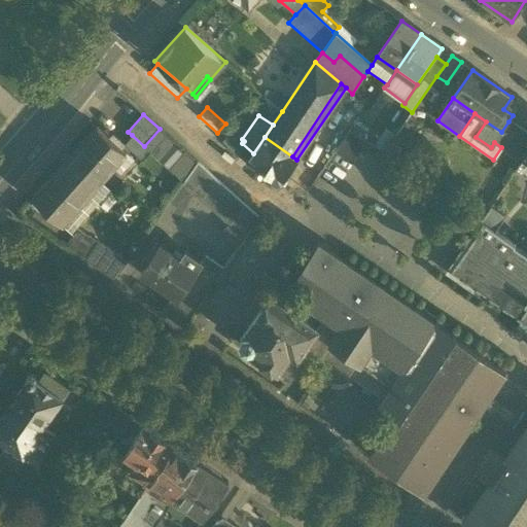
[(494,142),(501,132),(486,121),(476,137),(491,147),(494,142)]
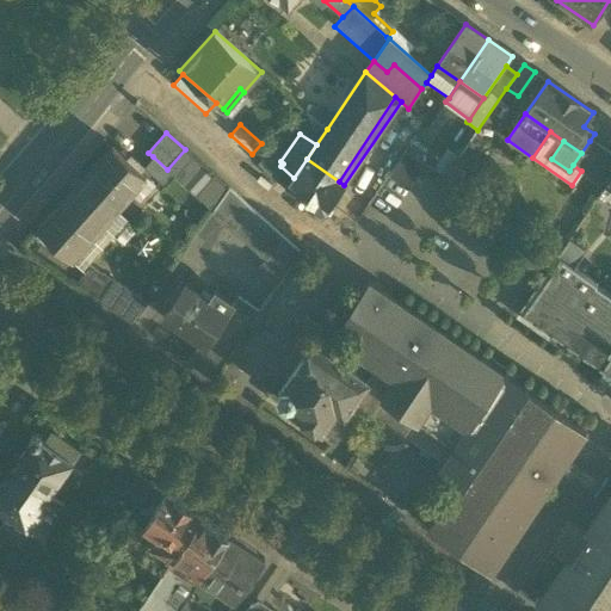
[(573,165),(581,171),(598,147),(590,141),(581,153),(573,165)]
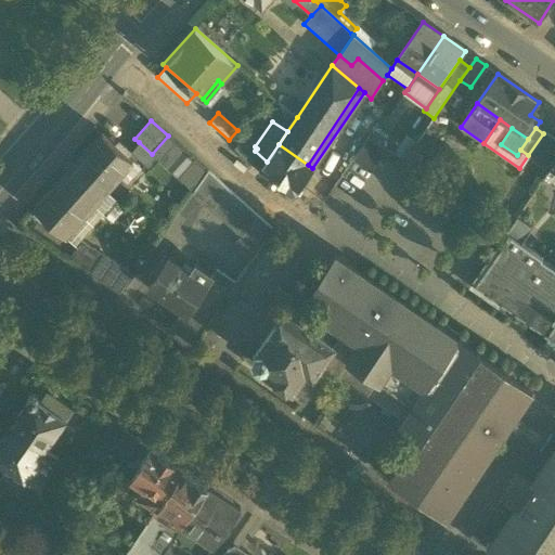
[(101,132),(74,163),(106,191),(119,177),(133,162),(101,132)]
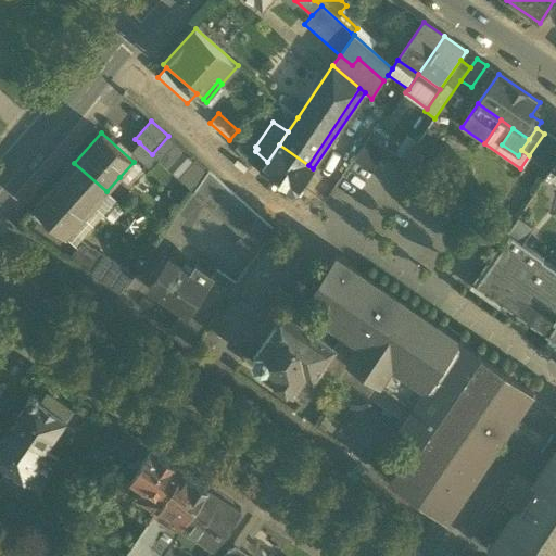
[(555,161),(555,141),(544,134),(529,155),(550,169),(552,168),(555,161)]
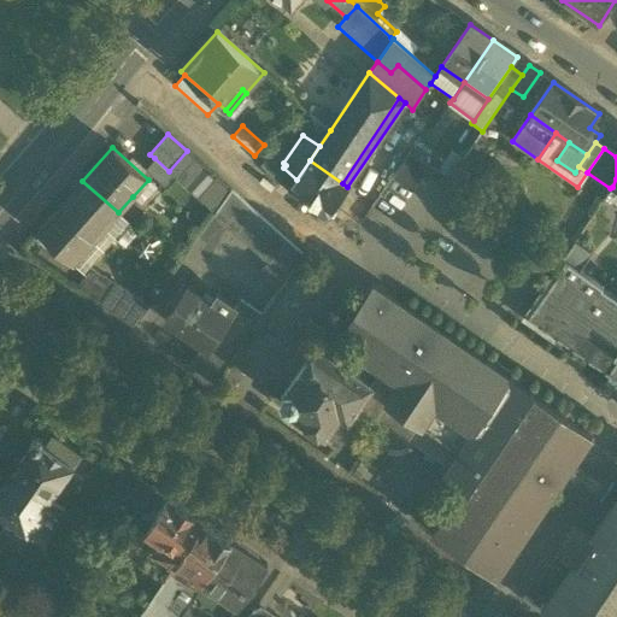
[(452,150),(438,170),(450,178),(464,158),(452,150)]
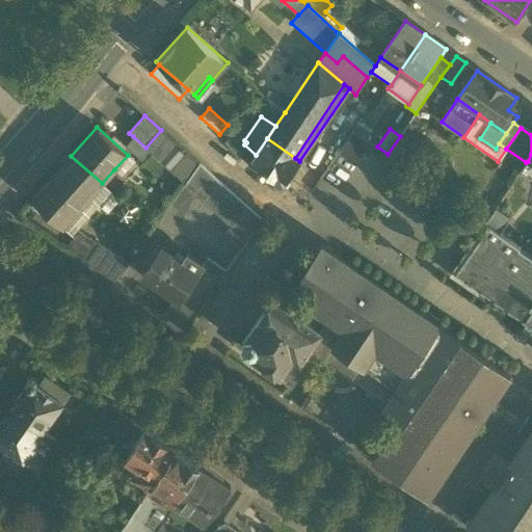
[(177,143),(161,130),(145,148),(152,154),(160,161),(175,145),(177,143)]
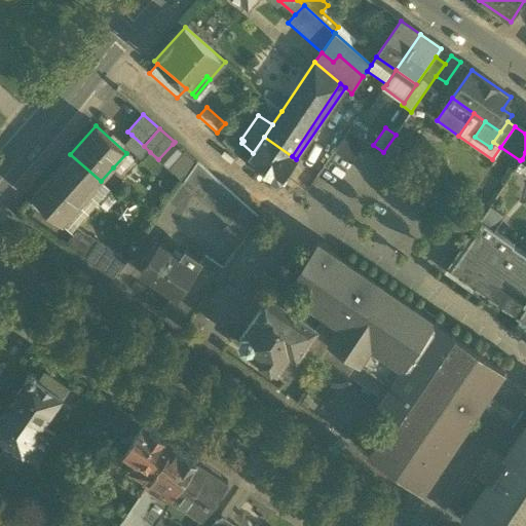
[(367,140),(349,128),(334,151),(350,163),(367,140)]
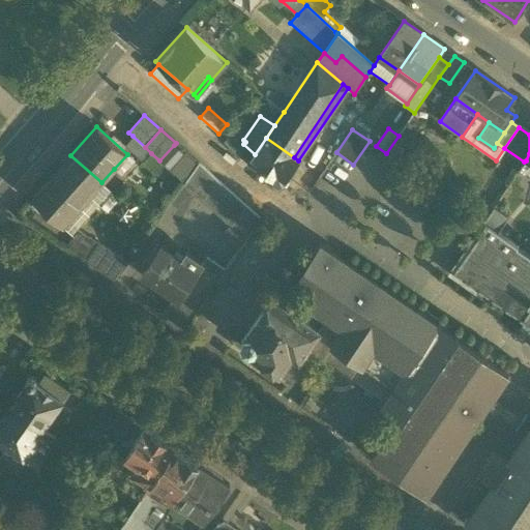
[(225,140),(249,163),(255,154),(243,144),(245,142),(243,140),(234,130),(225,140)]
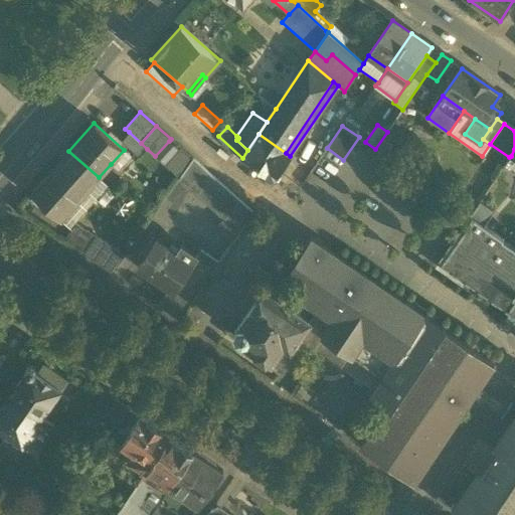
[(147,149),(141,143),(129,132),(121,141),(139,158),(147,149)]
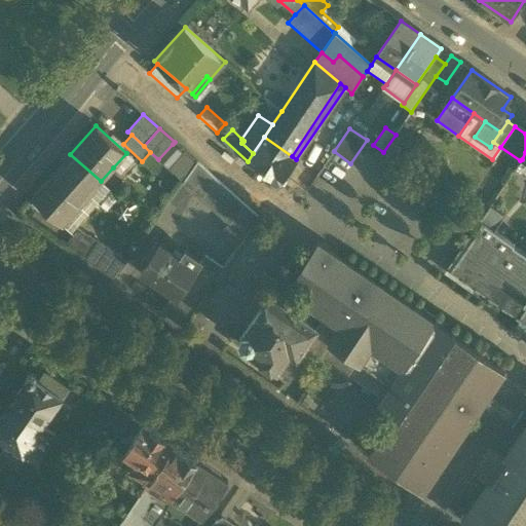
[(271,183),(276,186),(284,185),(287,180),(284,177),(296,159),(292,156),(264,137),(253,153),(248,161),(247,161),(273,179),(272,180),(271,183)]
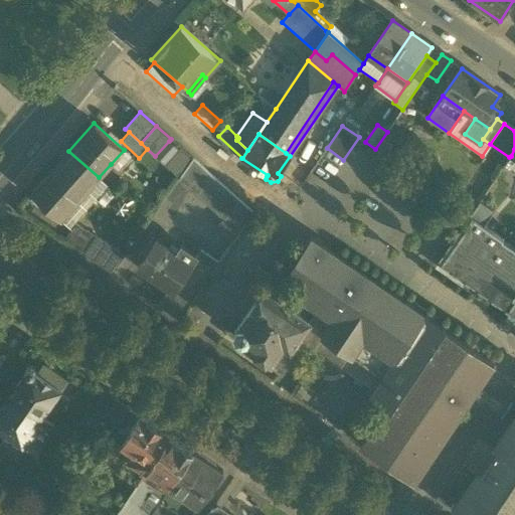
[(179,149),(169,141),(155,156),(165,165),(179,149)]
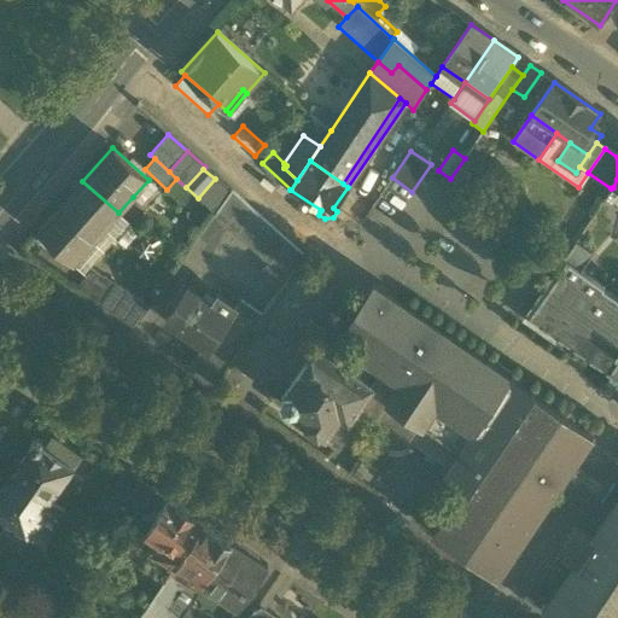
[(217,178),(215,179),(198,198),(215,214),(232,191),(217,178)]
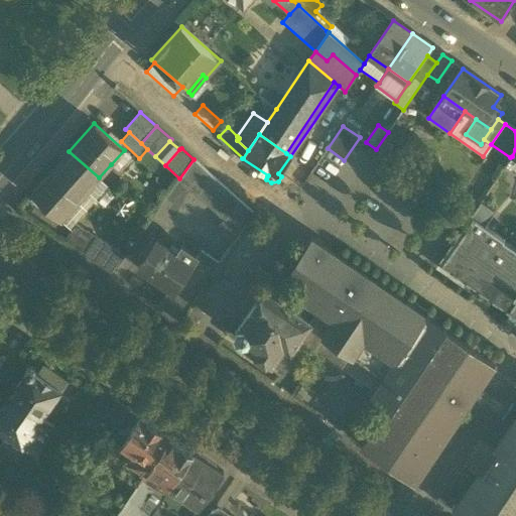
[(124,150),(111,164),(119,170),(131,156),(124,150)]
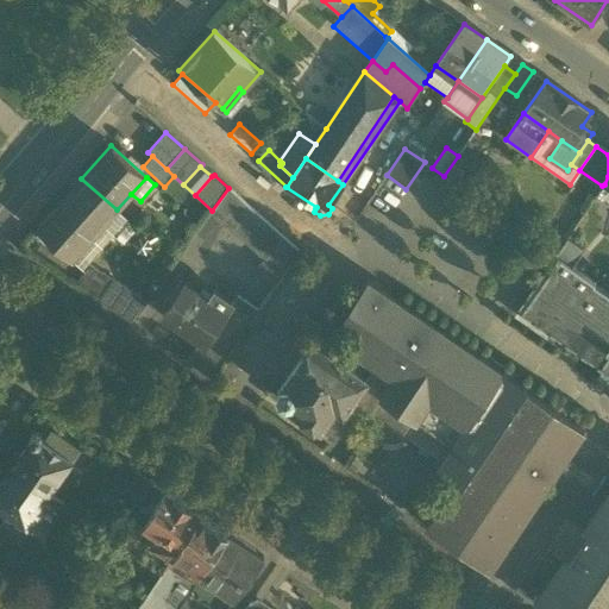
[(102,225),(117,209),(81,179),(54,208),(88,239),(90,237),(92,238),(102,225)]
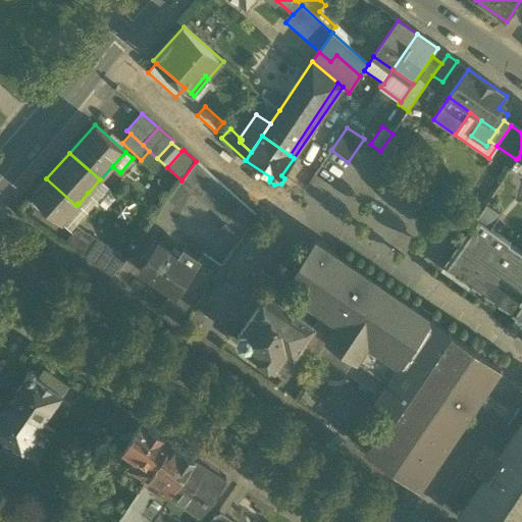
[(258,216),(196,160),(196,161),(181,180),(227,222),(221,229),(239,244),(258,216)]
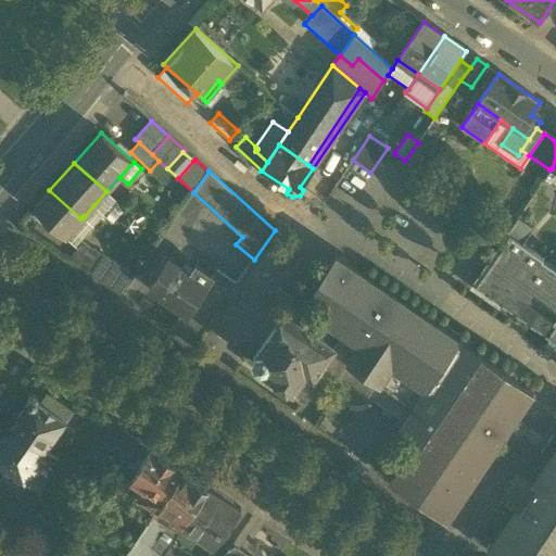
[(68,232),(80,218),(49,190),(33,209),(48,223),(52,218),(68,232)]
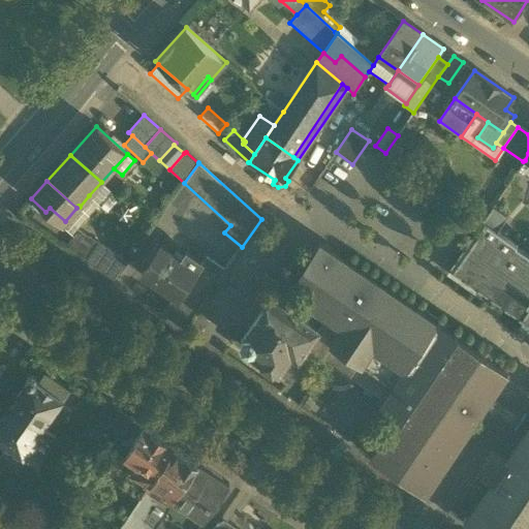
[(112,192),(101,182),(89,195),(99,204),(107,211),(117,200),(112,192)]
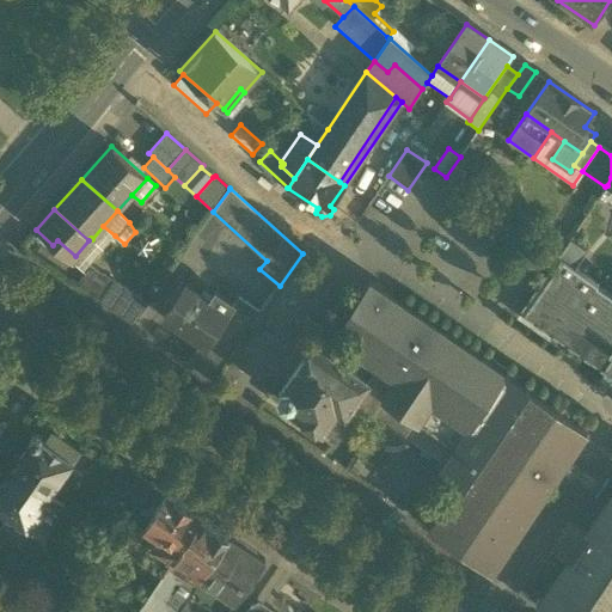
[(83,271),(115,236),(103,226),(92,239),(91,238),(89,240),(75,256),(71,261),(83,271)]
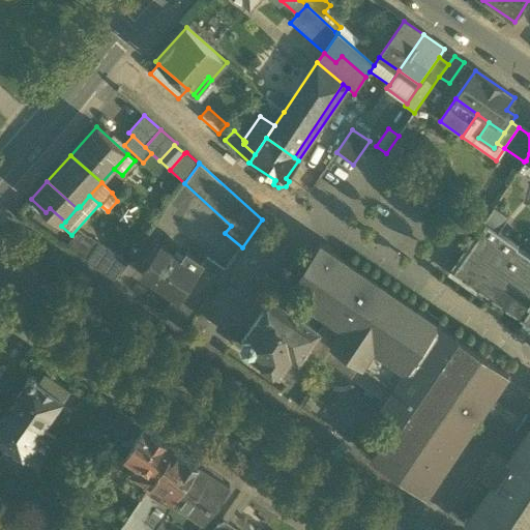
[(61,226),(65,222),(50,208),(46,212),(61,226)]
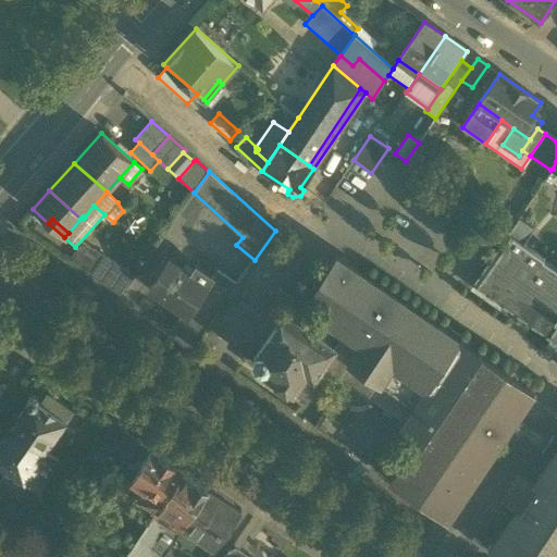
[(508,233),(522,244),(533,231),(517,219),(508,233)]
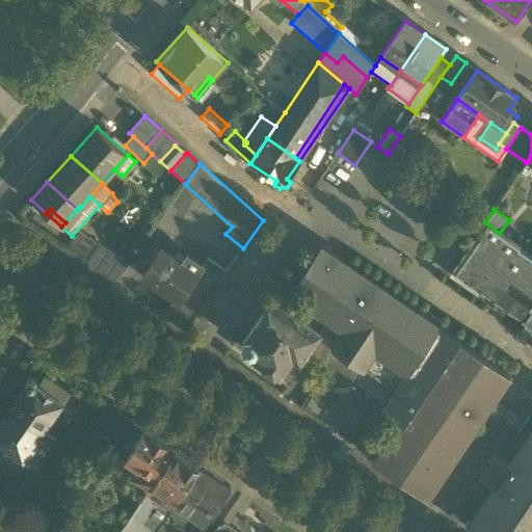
[(531,257),(519,248),(520,247),(499,233),(486,224),(480,233),(482,235),(454,273),(512,314),(526,323),(530,325),(526,331),(531,335),(531,257)]
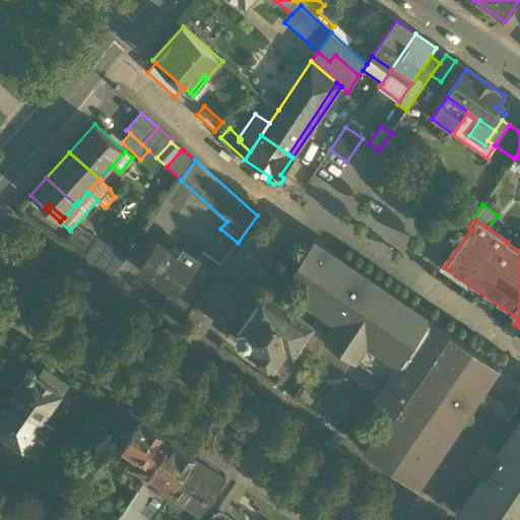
[(63,242),(83,256),(96,238),(88,232),(87,233),(77,225),(63,242)]
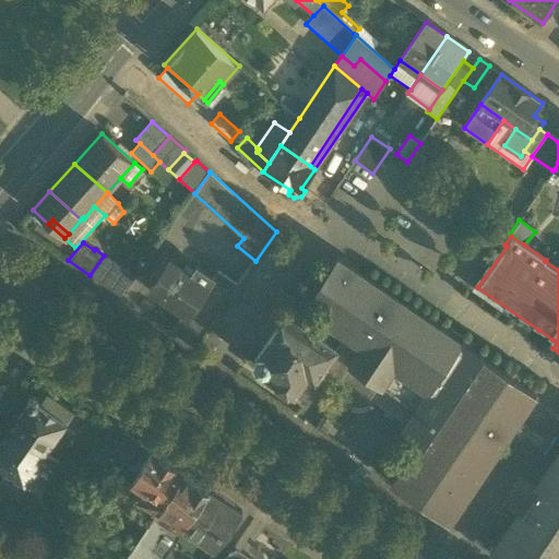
[(90,275),(122,297),(137,277),(104,256),(90,275)]
